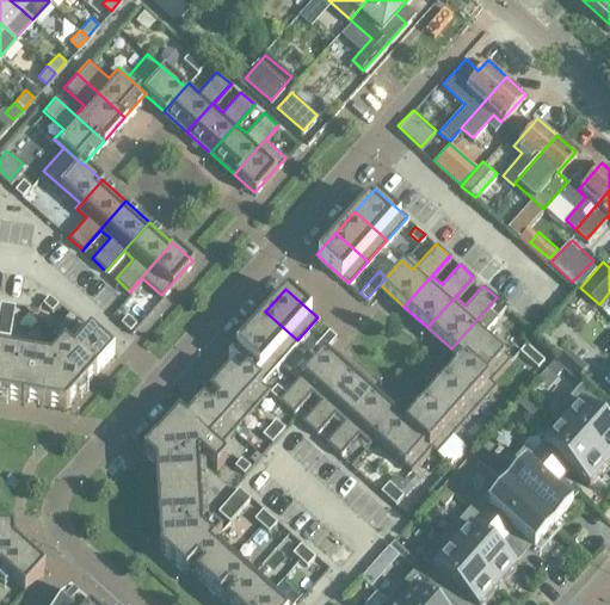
[(50,309),(57,302),(48,294),(42,301),(50,309)]
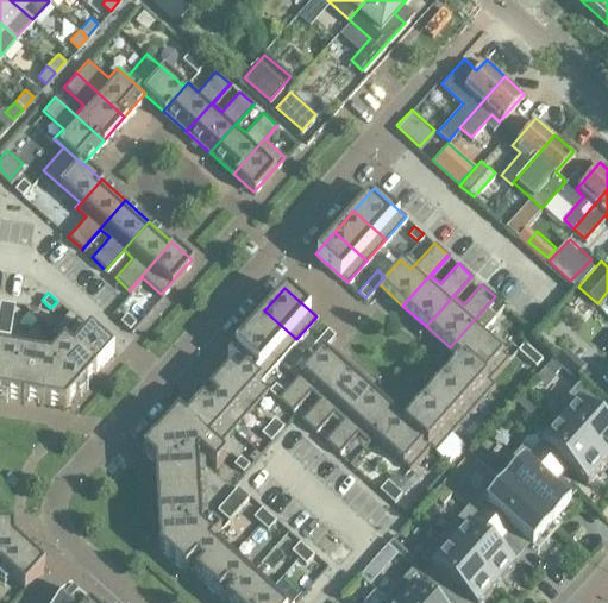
[(495,296),(450,347),(461,357),(461,356),(493,384),(494,383),(488,378),(508,357),(472,324),(487,308),(496,297),(495,296)]
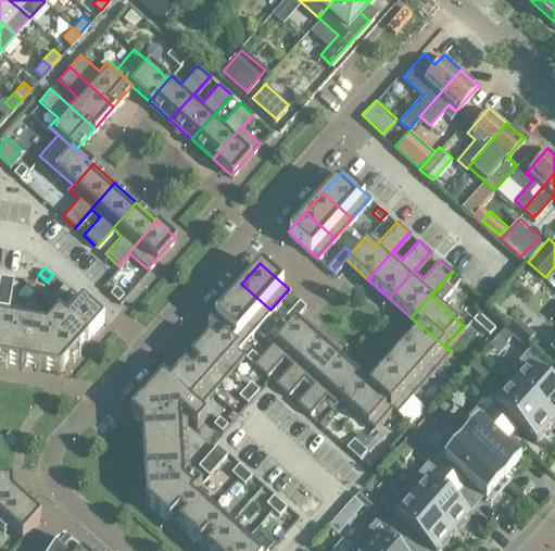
[(452,287),(458,278),(459,278),(453,272),(444,282),(452,287)]
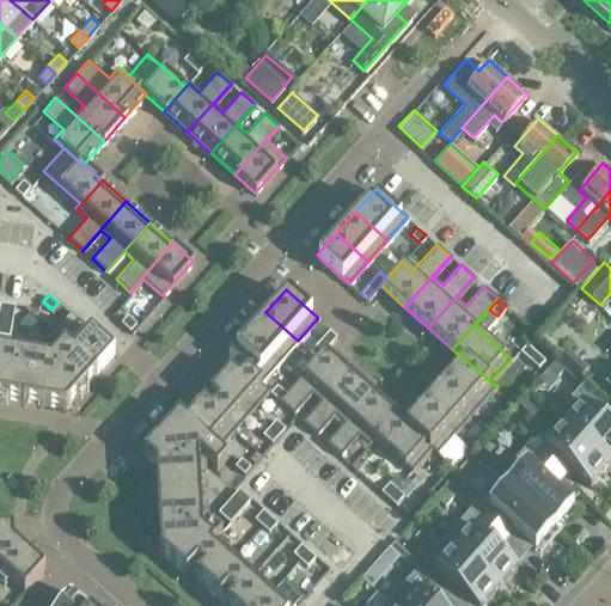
[(0,332),(8,335),(14,304),(0,301),(0,332)]
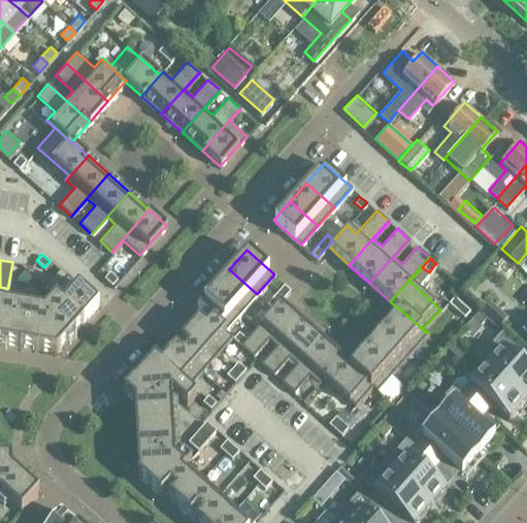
[(229,269),(212,288),(240,313),(257,294),(229,269)]
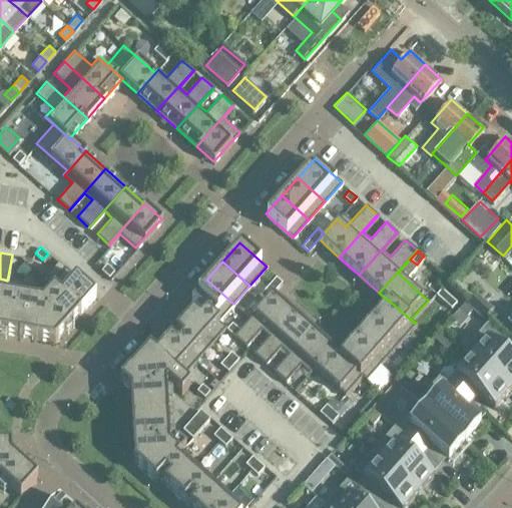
[(64,267),(49,284),(79,311),(94,294),(64,267)]
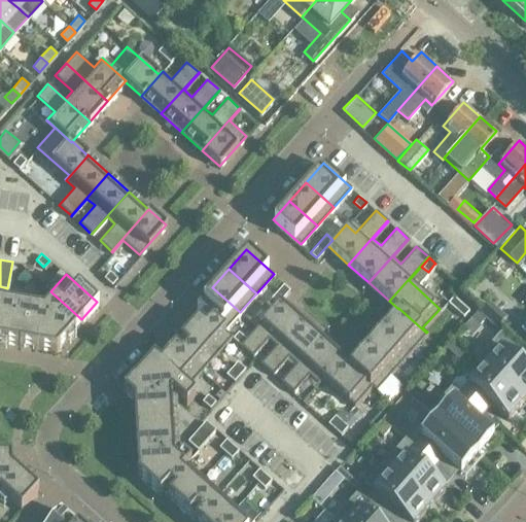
[(269,298),(267,301),(273,307),(279,301),(289,288),(283,283),(282,283),(269,298)]
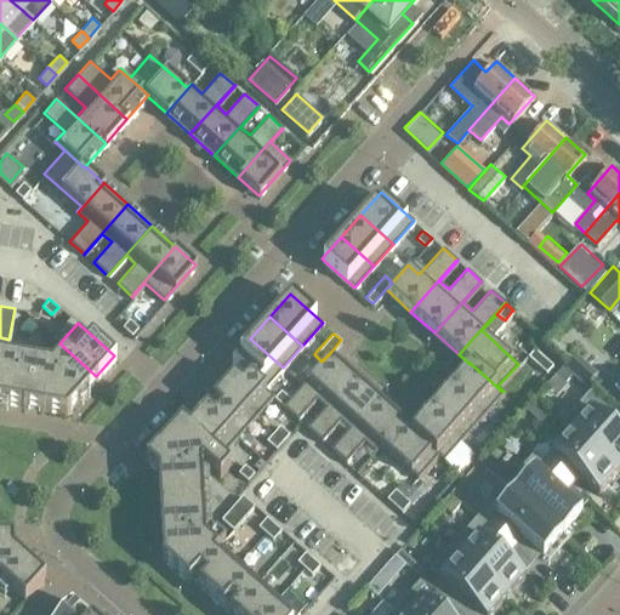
[(283,368),(250,339),(231,360),(272,397),(273,396),(265,388),(266,387),(283,368)]
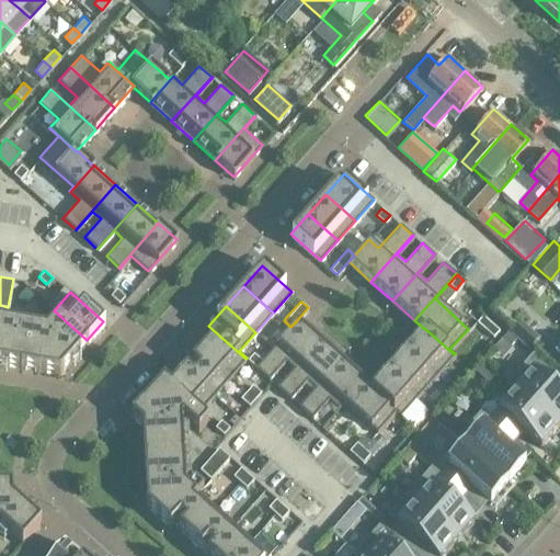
[(0,360),(59,371),(87,340),(54,310),(40,326),(0,319),(0,360)]
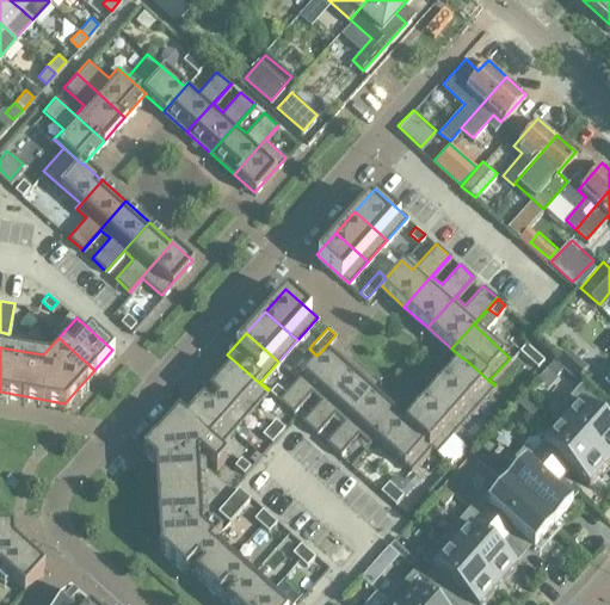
[(518,349),(528,357),(534,350),(525,341),(518,349)]
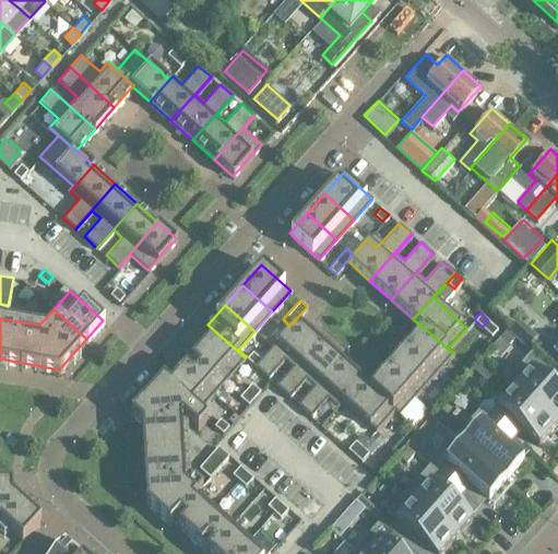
[(275,385),(276,386),(318,339),(296,319),(289,326),(260,358),(254,365),(268,377),(284,358),(292,366),(275,385)]
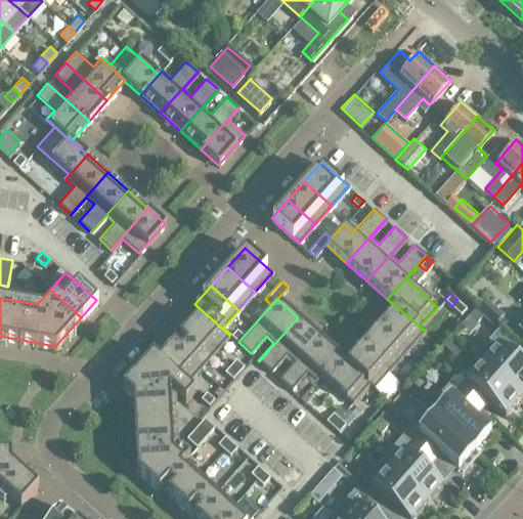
[(477,308),(493,323),(502,313),(486,299),(477,308)]
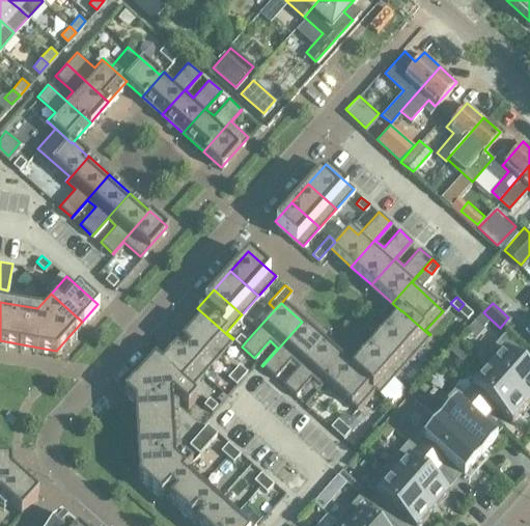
[(472,311),(464,304),(458,310),(466,317),(472,311)]
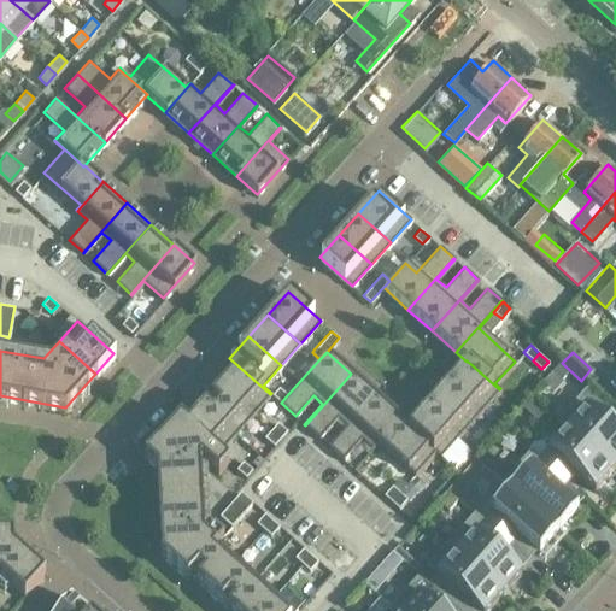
[(238,366),(221,385),(253,413),(270,394),(229,358),(238,366)]
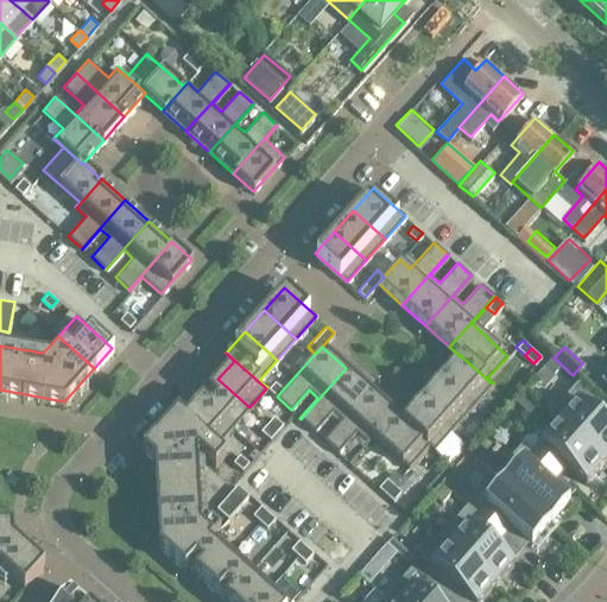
[(460,356),(441,376),(473,405),(492,384),(460,355),(460,356)]
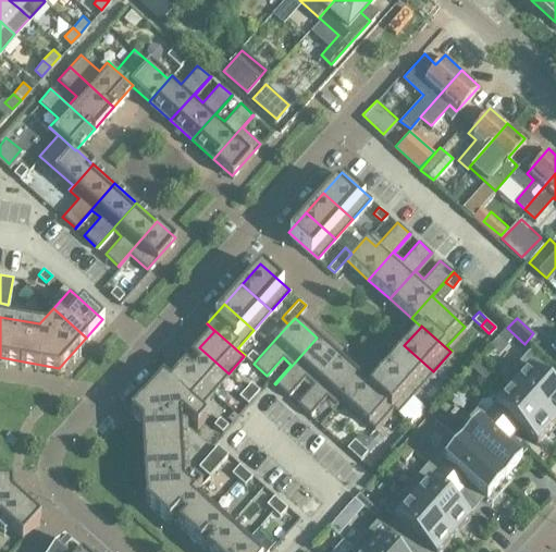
[(296,402),(297,403),(338,357),(317,338),(275,384),(287,395),(305,377),(312,384),(296,402)]
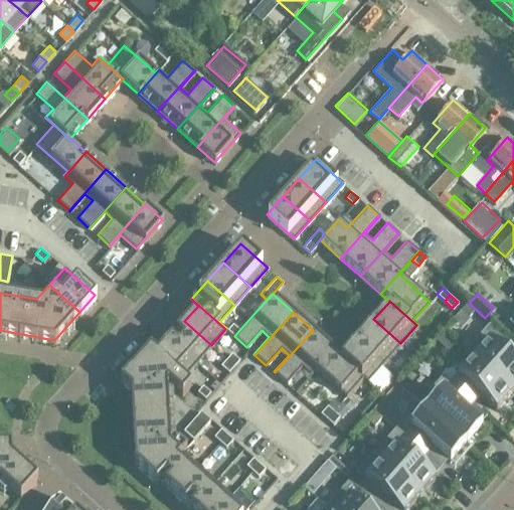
[(373,319),(357,338),(383,362),(400,343),(373,319)]
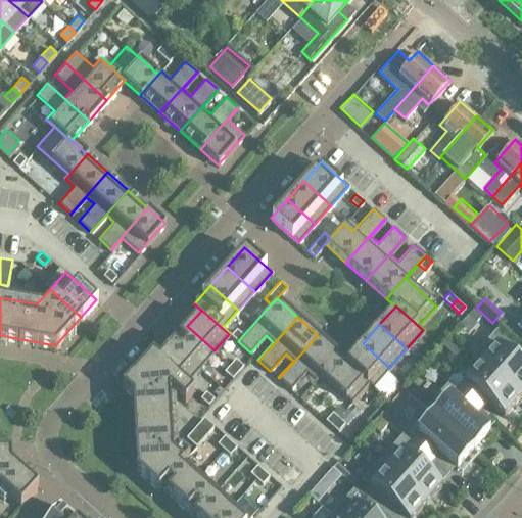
[(187,326),(173,342),(199,367),(215,350),(187,326)]
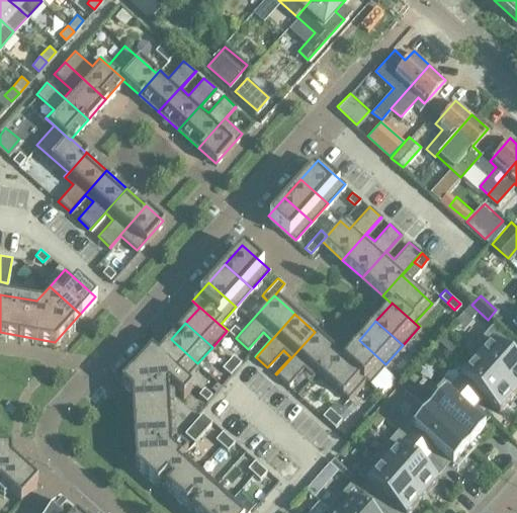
[(228,331),(230,332),(235,337),(236,338),(241,332),(233,325),(228,331)]
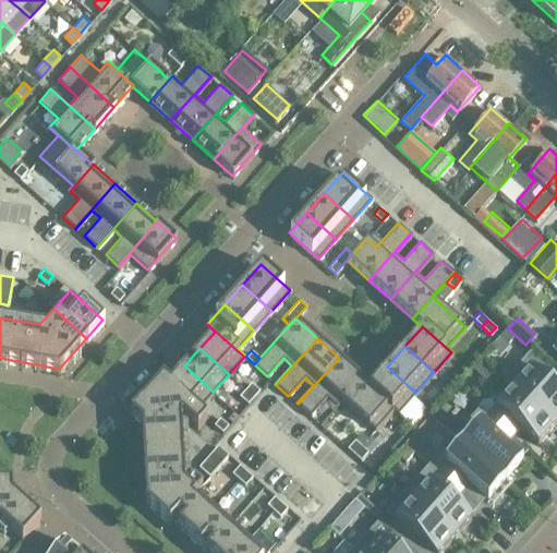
[(556,391),(552,386),(556,380),(556,372),(539,356),(511,385),(554,423),(556,420),(556,391)]
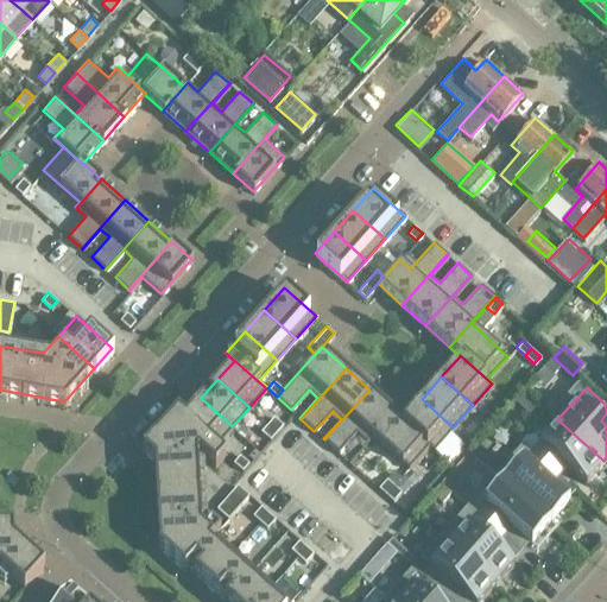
[(370,390),(324,439),(337,451),(355,432),(365,441),(392,410),(370,390)]
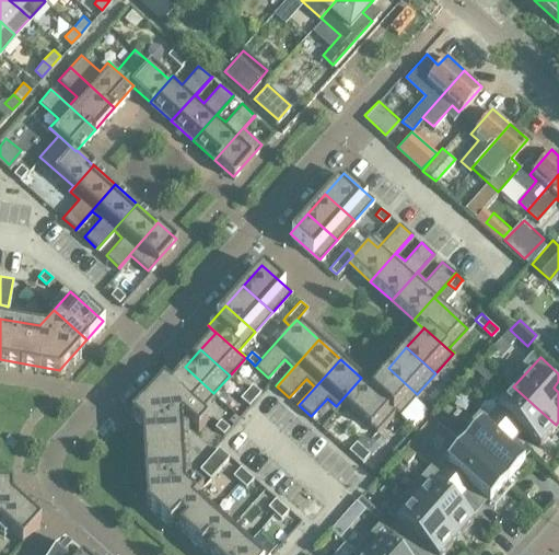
[(163,378),(162,379),(198,411),(213,393),(185,367),(170,383),(163,378)]
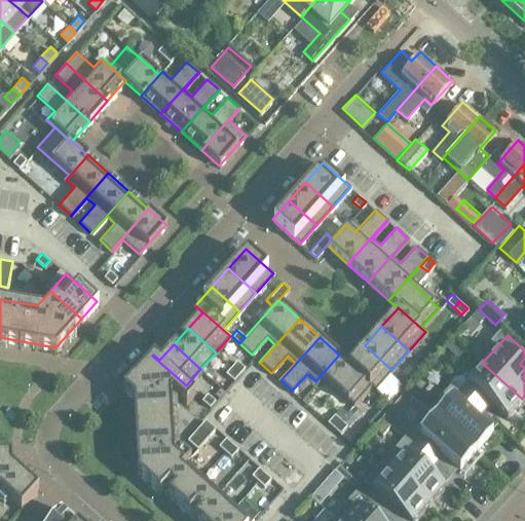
[(365,345),(348,363),(347,364),(375,388),(391,370),(365,345)]
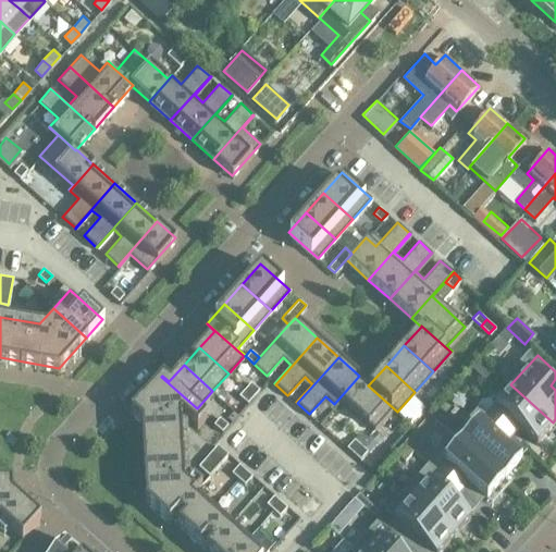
[(359,376),(334,404),(335,404),(341,399),(374,428),(392,407),(397,412),(368,385),(369,384),(359,376)]
